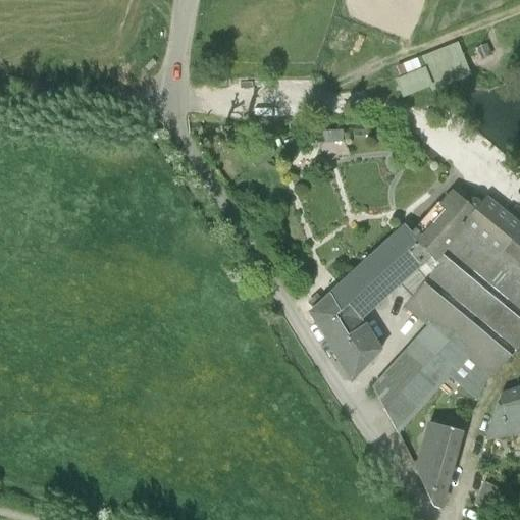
[(405,95),(469,72),(458,41),(395,63),(405,95)]
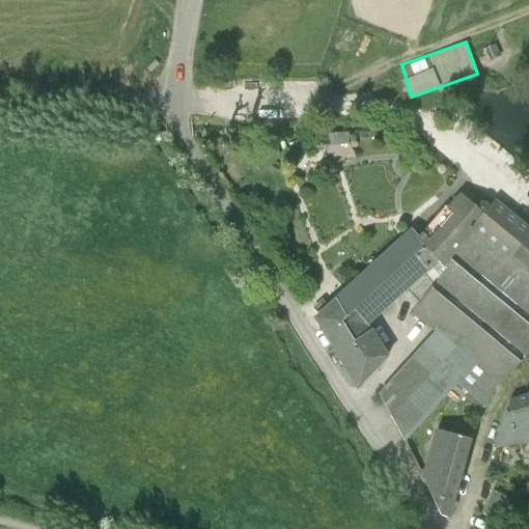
[(325,158),(357,157),(352,143),(351,132),(329,133),(329,145),(325,158)]
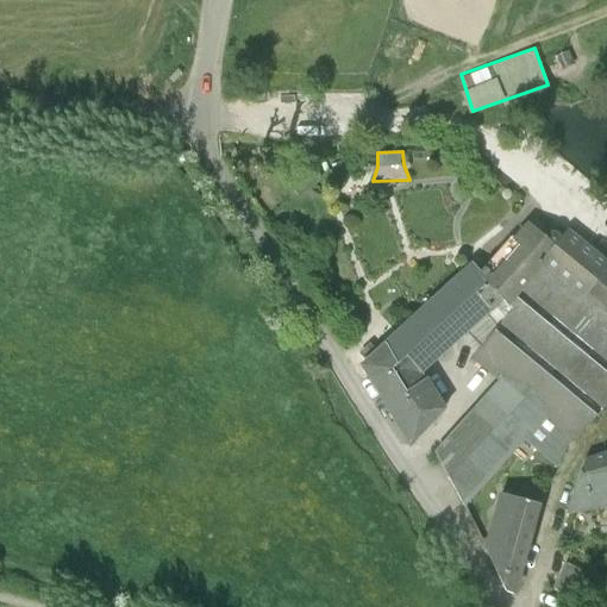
[(531,225),(487,276),(506,296),(509,301),(545,261),(562,242),(562,238),(559,235),(557,232),(552,233),(550,236),(546,239),(531,225)]
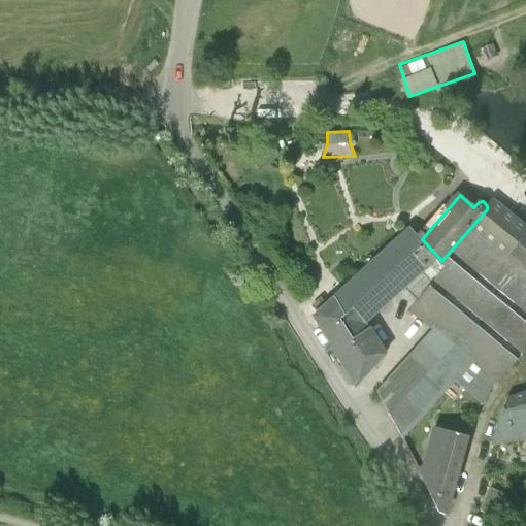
[(487,209),(472,226),(508,255),(525,234),(525,227),(494,201),(487,209)]
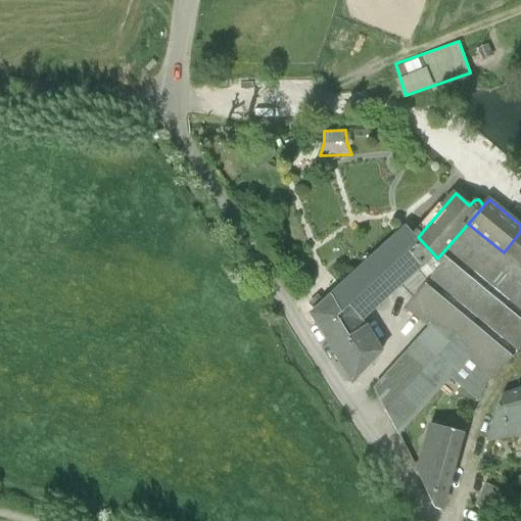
[(468,224),(437,258),(436,259),(441,265),(428,280),(410,301),(407,305),(431,326),(375,388),(399,433),(451,377),(479,399),(491,377),(494,379),(520,347),(520,266),(504,252),(468,224)]
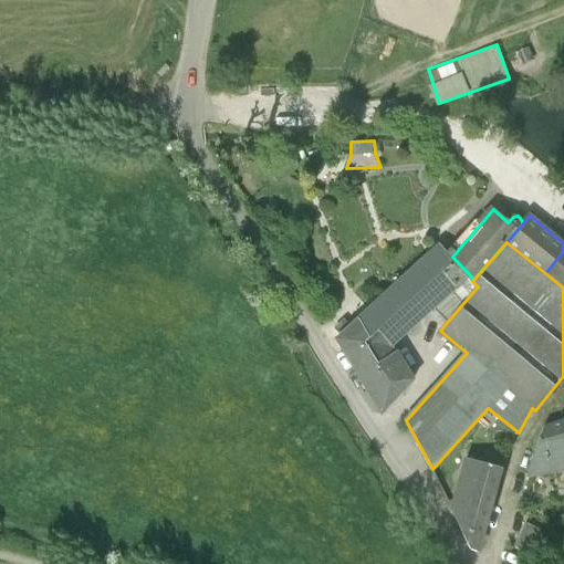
[(338,338),(382,411),(385,410),(415,379),(394,344),(430,312),(452,291),(470,275),(452,257),(441,243),(359,319),(351,310),(333,325),(340,337),(338,338)]
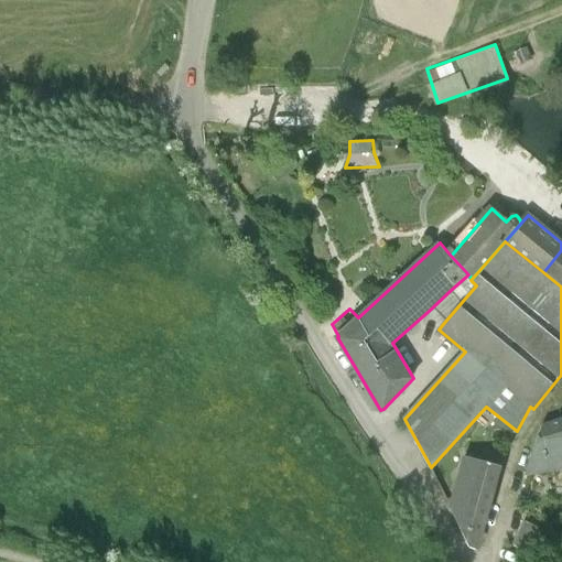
[(561,250),(543,272),(561,287),(561,250)]
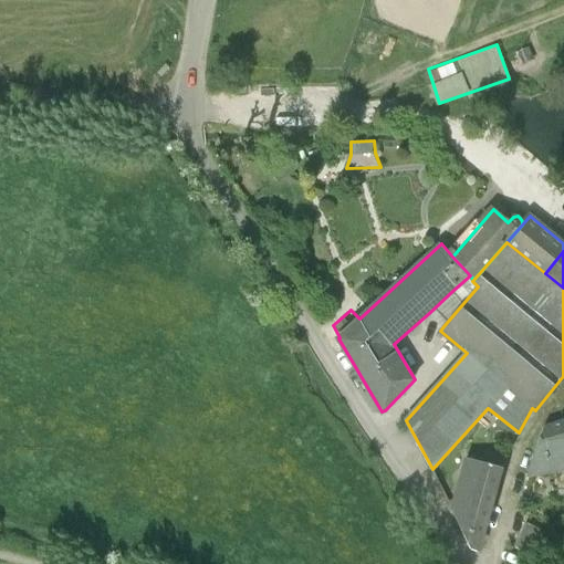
[(472,281),(473,280),(470,275),(452,291),(463,303),(478,286),(472,281)]
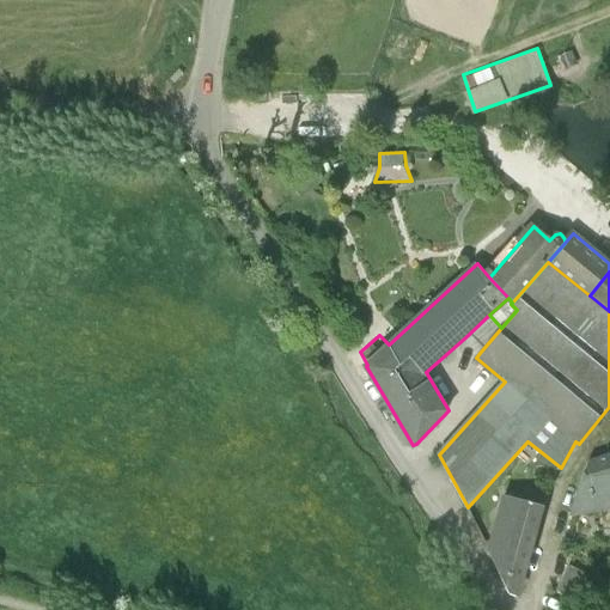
[(489,315),(465,337),(480,353),(501,328),(489,315)]
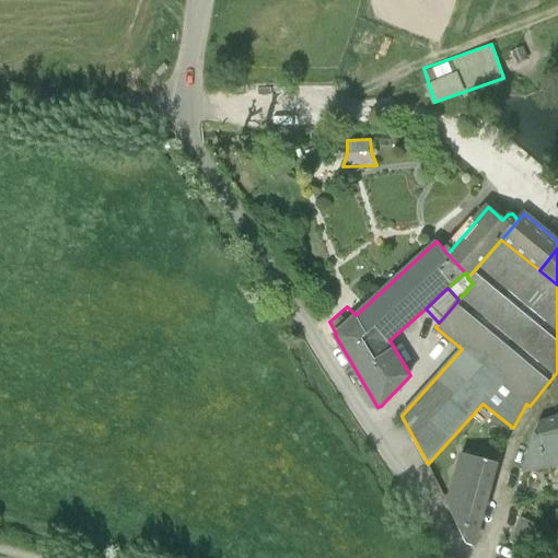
[(557,417),(538,423),(523,471),(557,464),(557,417)]
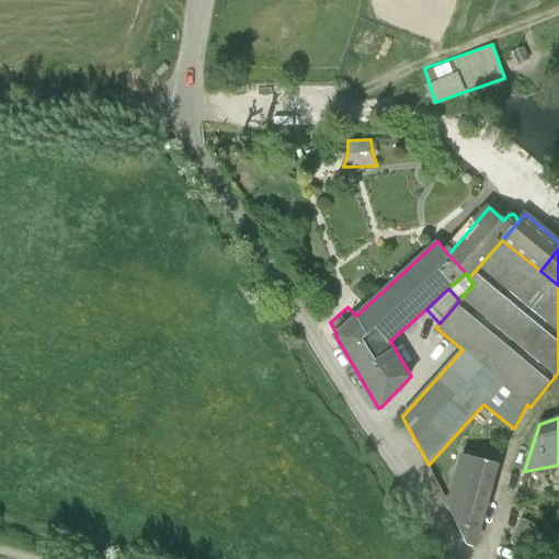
[(449,506),(468,544),(475,547),(498,465),(464,453),(449,506)]
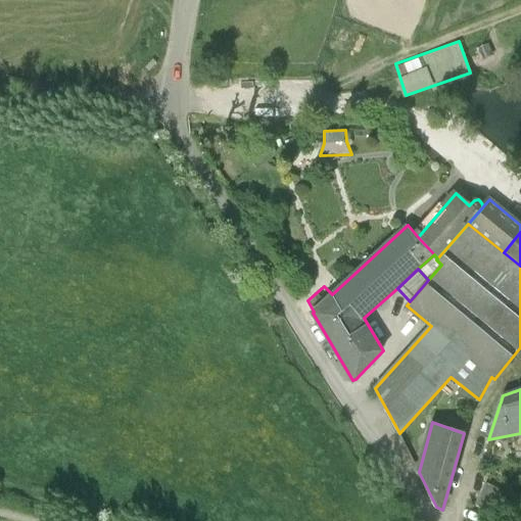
[(507,493),(487,483),(477,504),(498,514),(507,493)]
